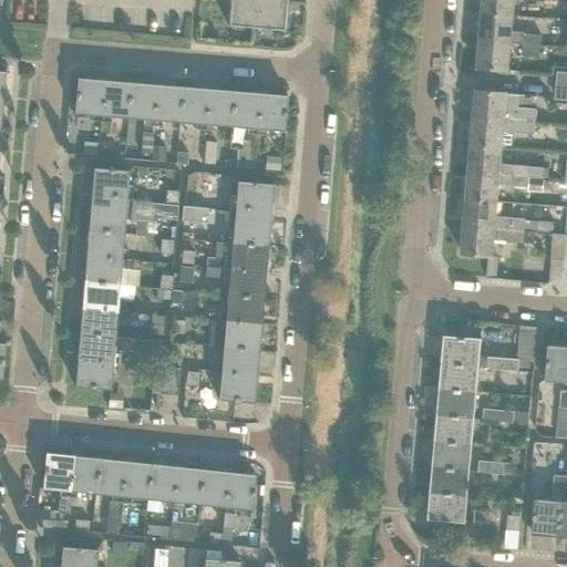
[(255,27),(257,0),(228,0),(227,24),(255,27)]
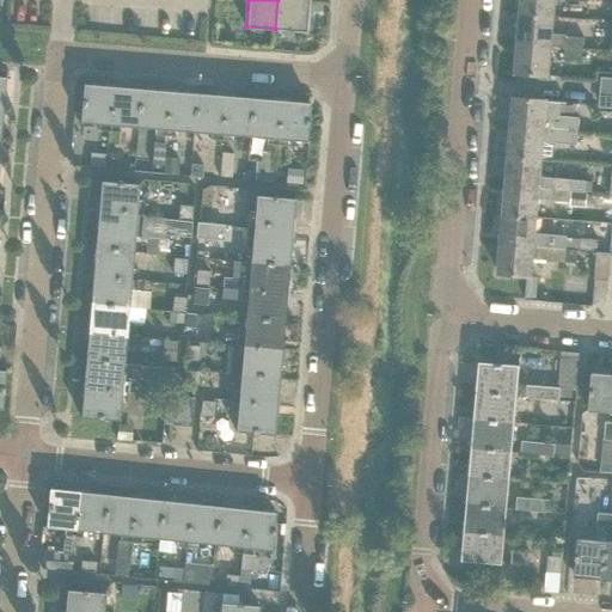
[(305,32),(308,1),(288,0),(277,0),(275,29),(305,32)]
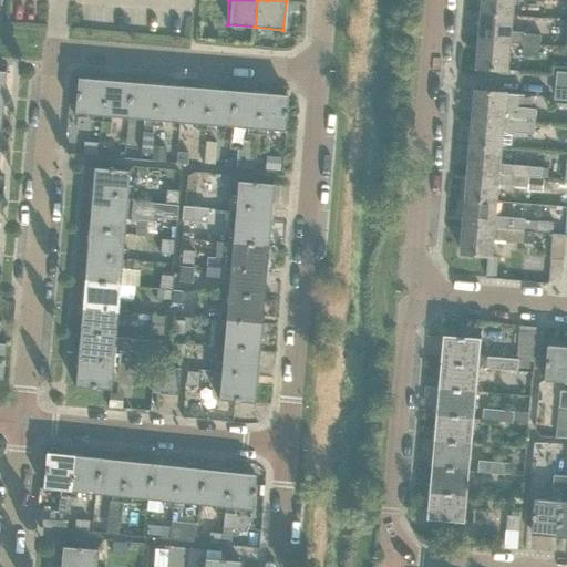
[(482,0),(482,13),(513,16),(514,0),(537,0),(545,0),(544,0),(482,0)]
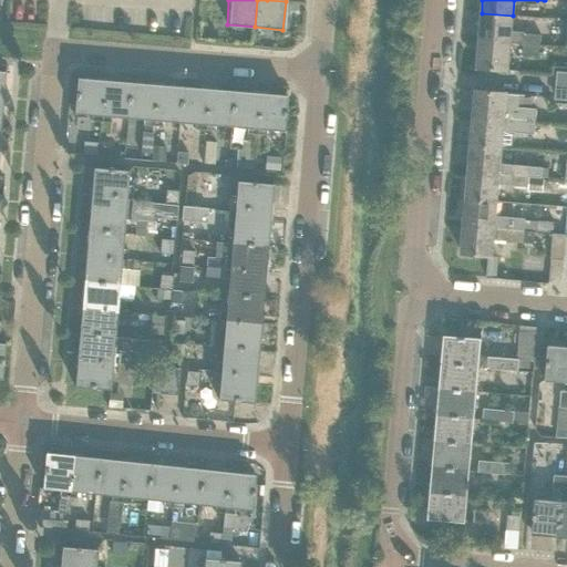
[(512,31),(513,16),(482,13),(480,40),(511,42),(523,43),(540,45),(564,48),(565,34),(540,32),(540,34),(526,33),(512,31)]
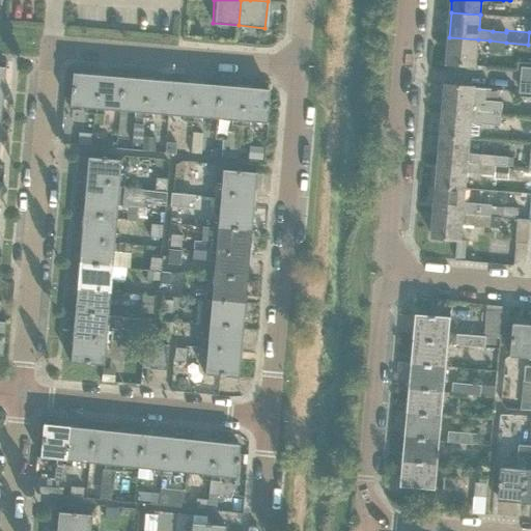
[(476,66),(478,39),(449,37),(447,63),(476,66)]
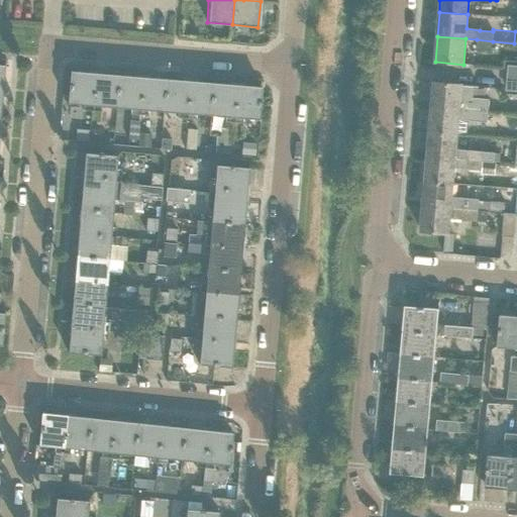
[(492,49),(493,41),(477,39),(476,48),(492,49)]
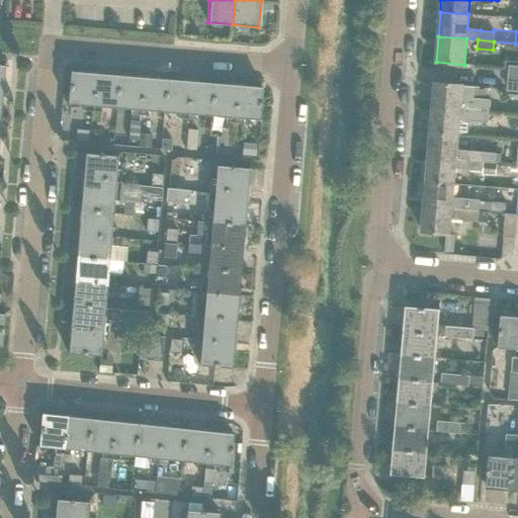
[(509,78),(517,79),(517,67),(510,67),(509,78)]
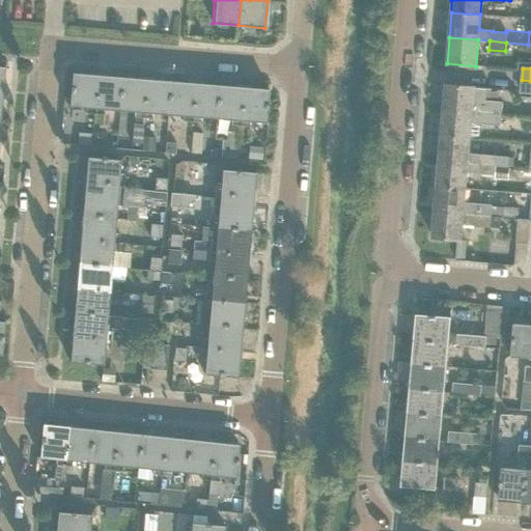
[(93,114),(96,75),(72,73),(68,106),(85,108),(84,113),(93,114)]
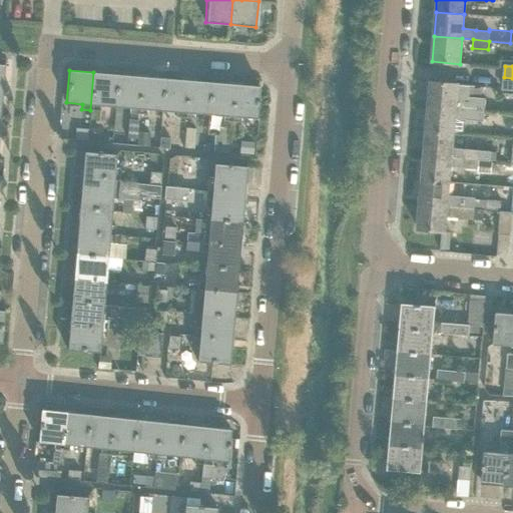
[(114,106),(116,74),(93,72),(90,110),(99,110),(99,105),(114,106)]
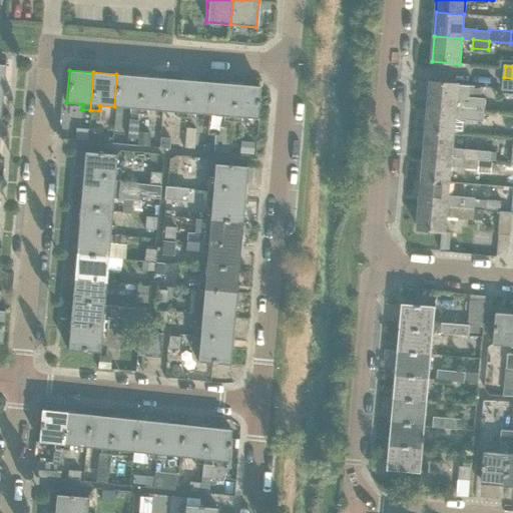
[(137,113),(140,76),(116,74),(114,106),(129,107),(128,113),(137,113)]
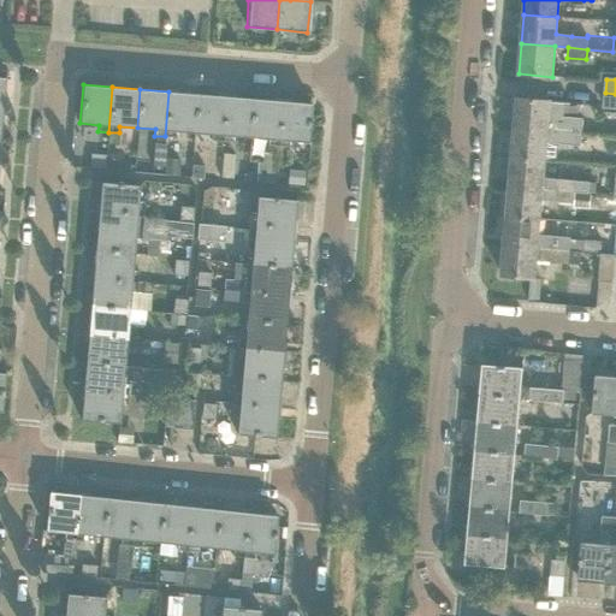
[(194,132),(197,94),(169,92),(165,136),(176,137),(176,131),(194,132)]
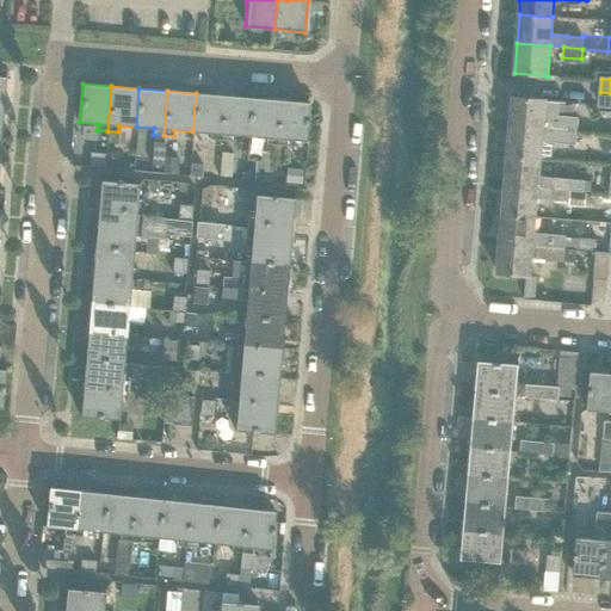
[(610,107),(610,93),(600,92),(599,107),(610,107)]
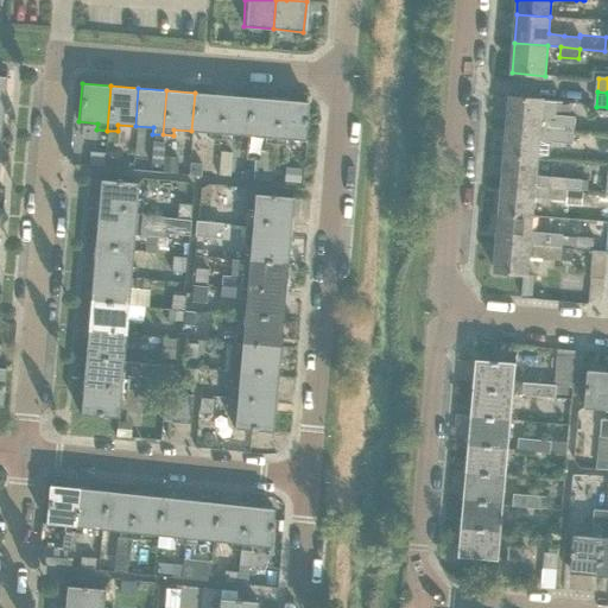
[(219,139),(222,95),(195,93),(191,131),(208,132),(208,139),(219,139)]
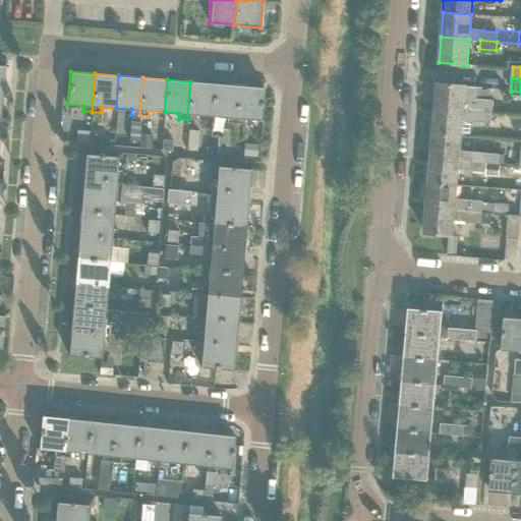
[(212,116),(215,83),(190,81),(187,119),(196,120),(196,115),(212,116)]
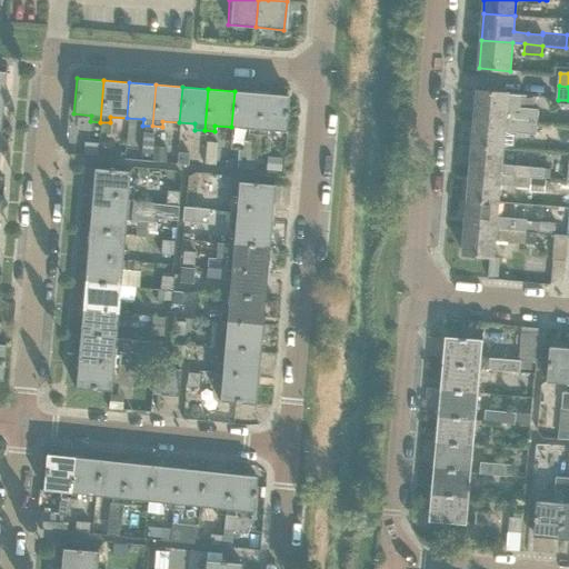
[(475,118),(536,123),(537,112),(525,111),(525,110),(519,109),(520,95),(508,93),(508,91),(477,89),(475,118)]
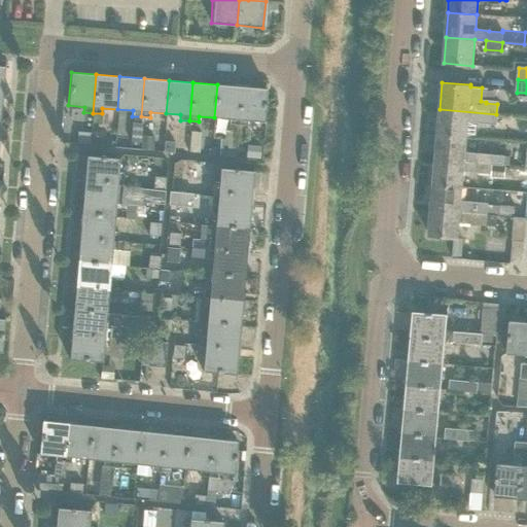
[(238,125),(241,86),(217,84),(214,117),(229,118),(229,124),(238,125)]
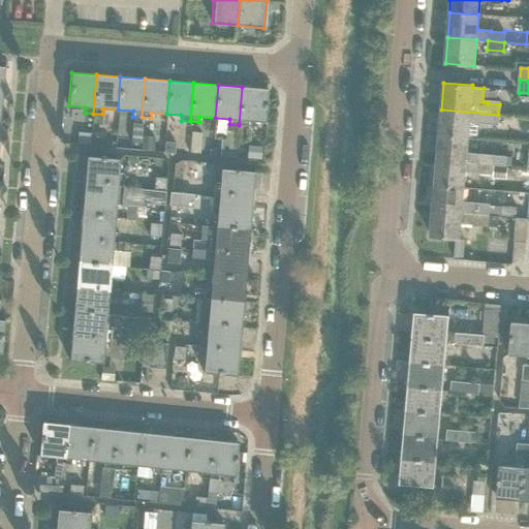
[(242,87),(239,125),(247,126),(248,121),(265,122),(267,89),(242,87)]
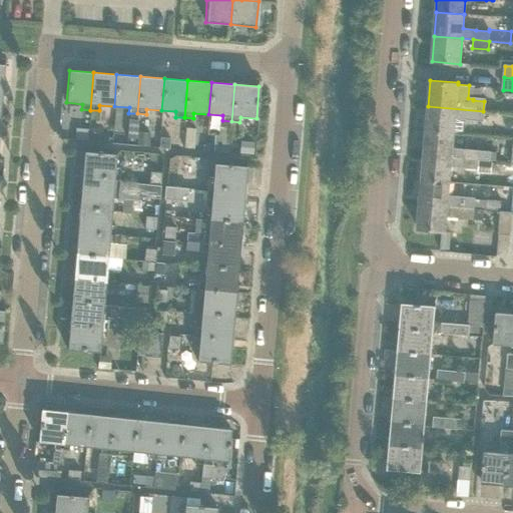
[(482,119),(483,111),(428,106),(426,131),(454,133),(455,117),(482,119)]
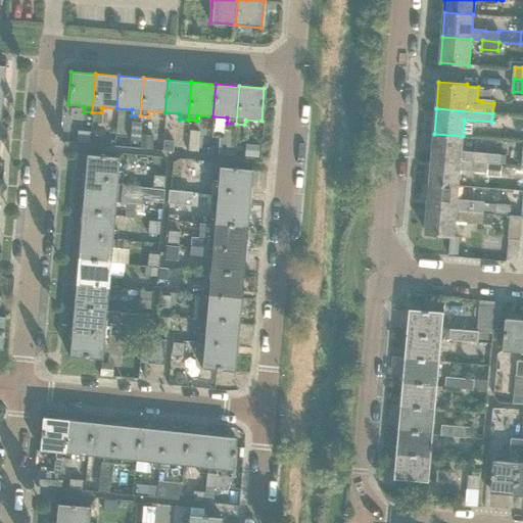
[(138,141),(139,122),(130,121),(129,141),(138,141)]
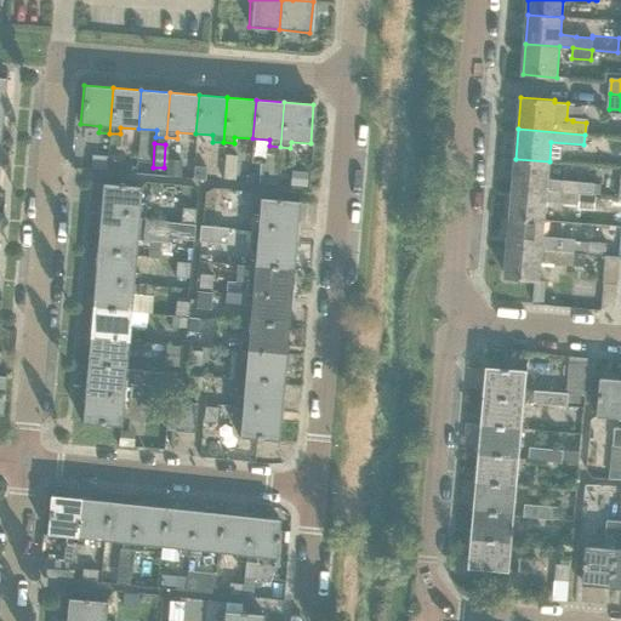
[(165,144),(164,167),(165,169),(164,175),(184,176),(186,160),(170,159),(171,146),(165,144)]
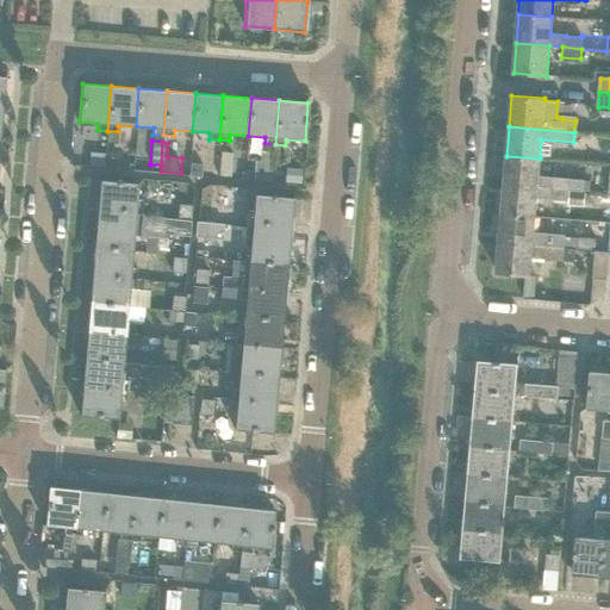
[(272,182),(275,153),(260,150),(256,181),(272,182)]
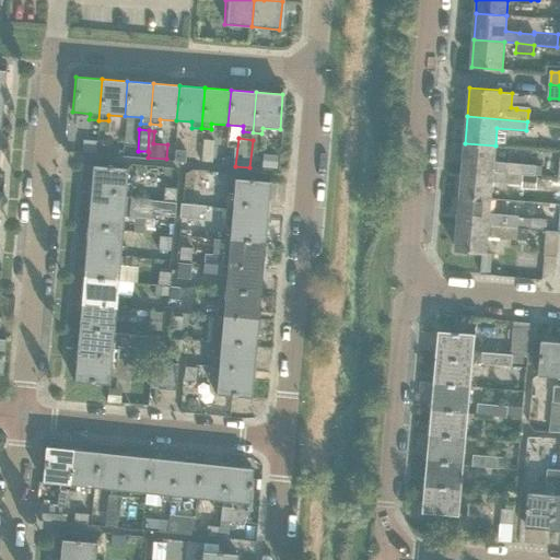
[(212,162),(214,140),(202,139),(200,161),(212,162)]
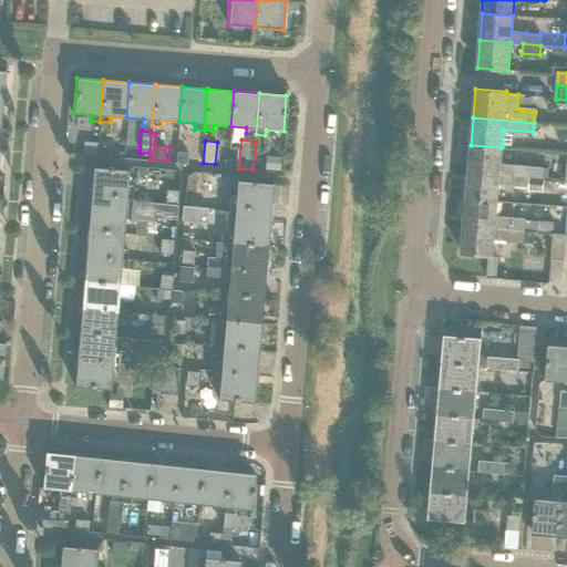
[(96,155),(98,143),(83,142),(82,154),(96,155)]
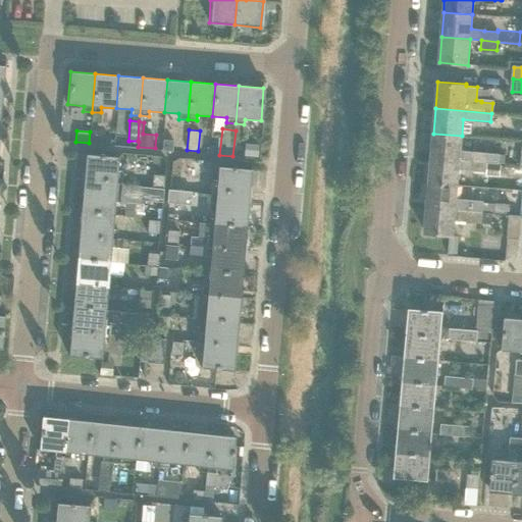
[(100,131),(91,131),(90,143),(99,143),(100,131)]
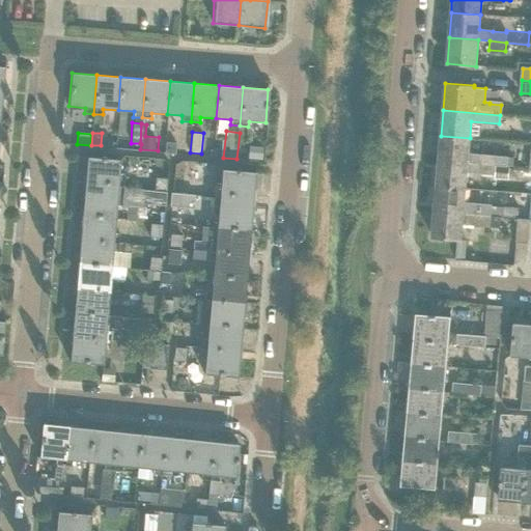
[(468,152),(470,138),(441,136),(438,161),(468,163),(507,166),(507,157),(496,156),(468,152)]
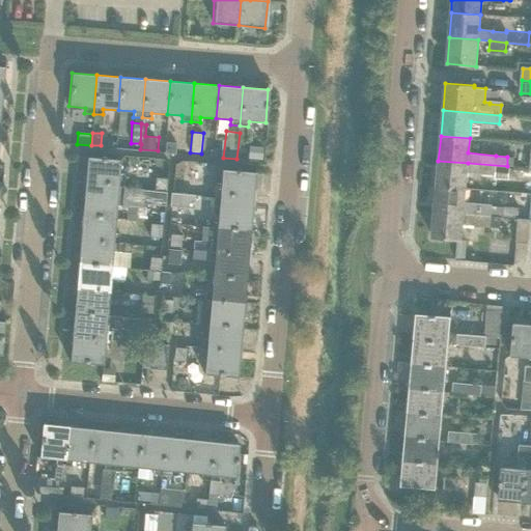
[(262,156),(264,140),(248,138),(246,154),(262,156)]
